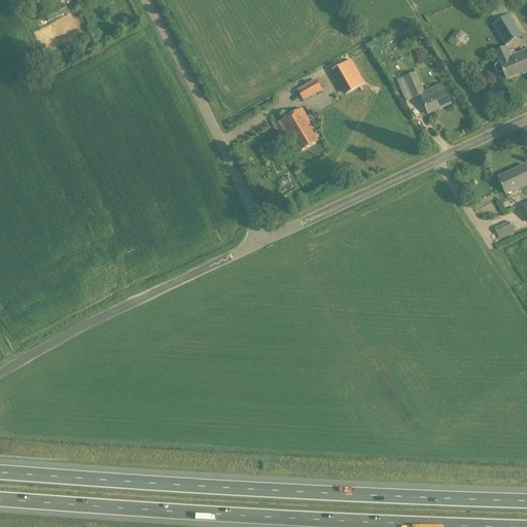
[(506,2),(488,13),(494,23),(492,25),(505,47),(522,36),(508,14),(513,12),(506,2)]
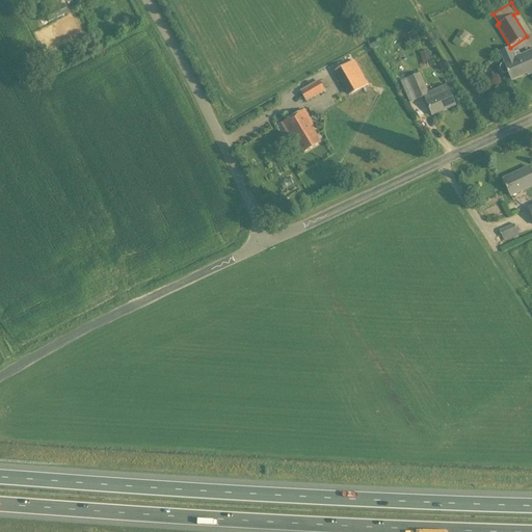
[(45,15),(49,23),(67,14),(62,5),(45,15)]
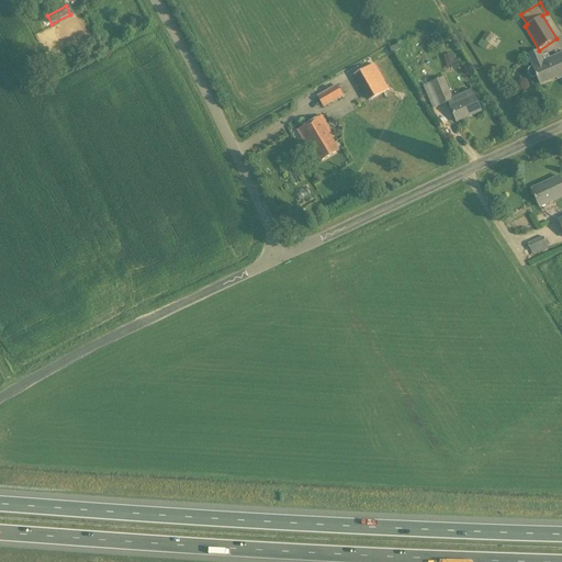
[(487,32),(482,40),(487,44),(493,36),(487,32)]
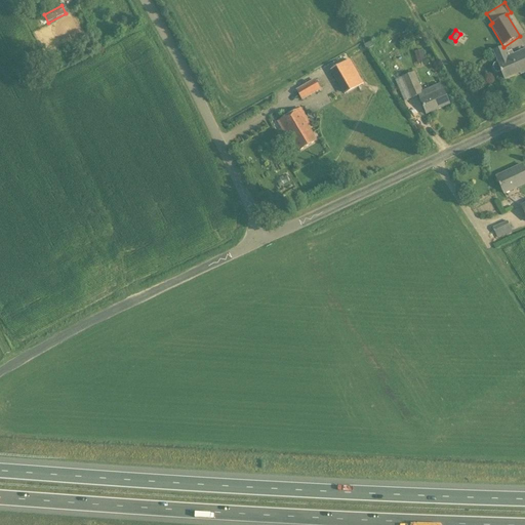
[(371,42),(364,46),(366,51),(373,47),(371,42)]
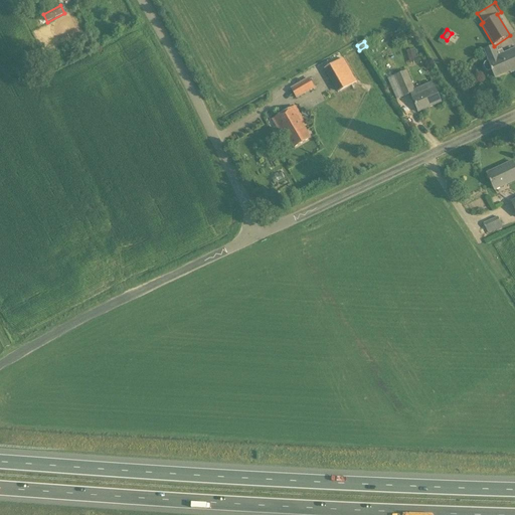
[(486,71),(488,71),(491,70),(495,77),(514,69),(514,71),(514,70),(514,49),(504,54),(502,50),(498,52),(495,46),(484,50),(488,61),(484,63),(484,66),(486,71)]
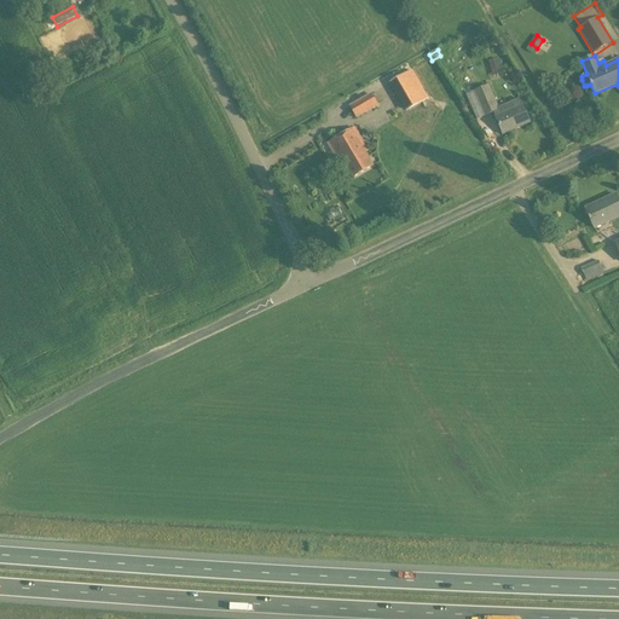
[(492,76),(502,74),(498,59),(489,62),(492,76)]
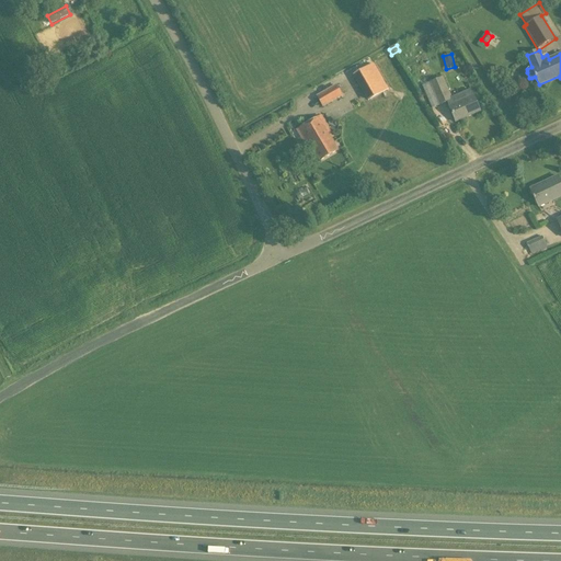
[(389,90),(373,64),(353,77),(368,102),(389,90)]
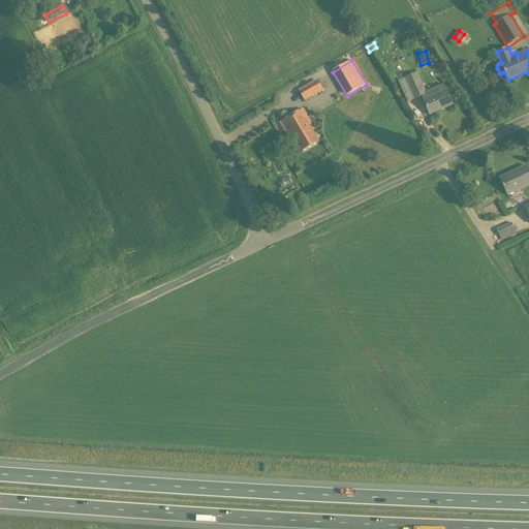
[(445,90),(443,85),(426,92),(417,73),(398,81),(407,102),(422,96),(430,115),(453,105),(446,89),(445,90)]
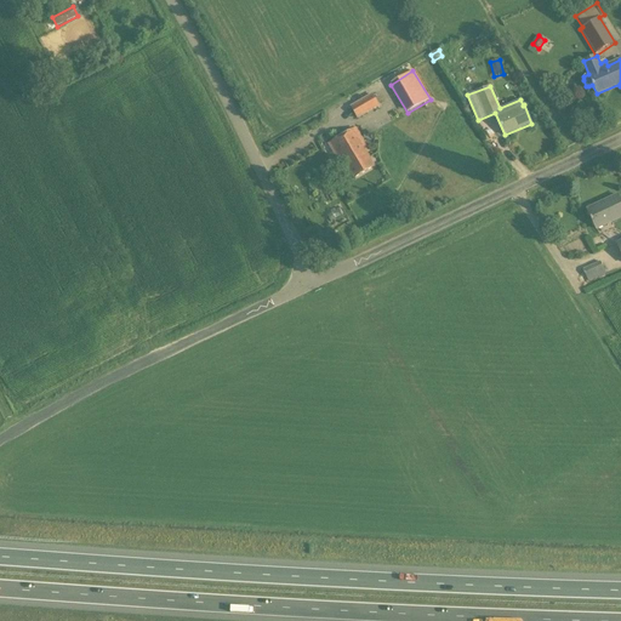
[(379,107),(372,93),(349,107),(358,119),(379,107)]
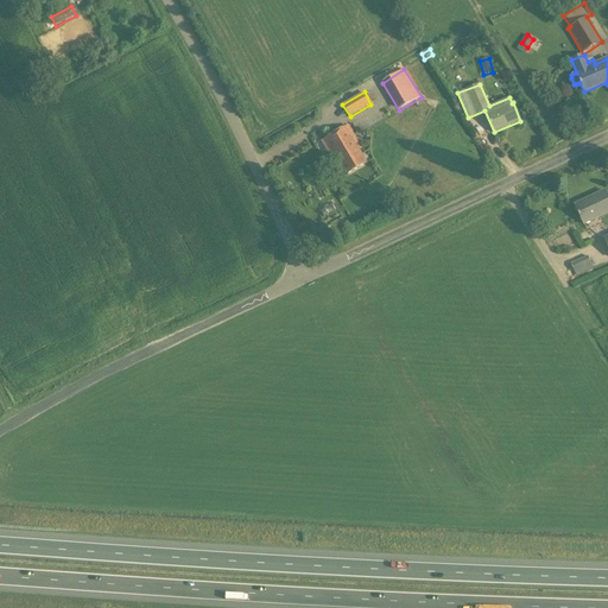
[(360,149),(348,127),(327,139),(322,141),(339,170),(341,169),(344,176),(366,164),(359,150),(360,149)]
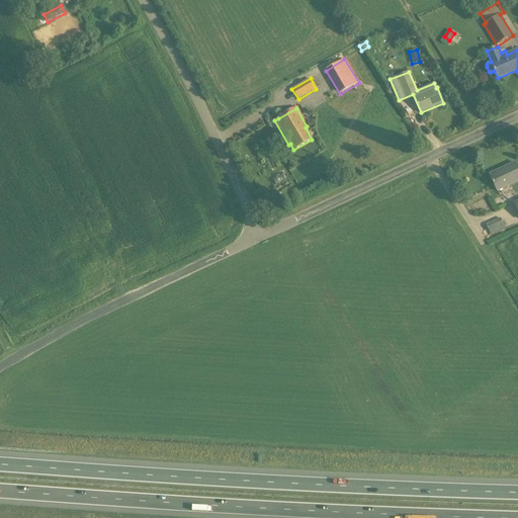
[(517,181),(517,168),(516,163),(490,176),(497,191),(500,190),(511,185),(517,181)]
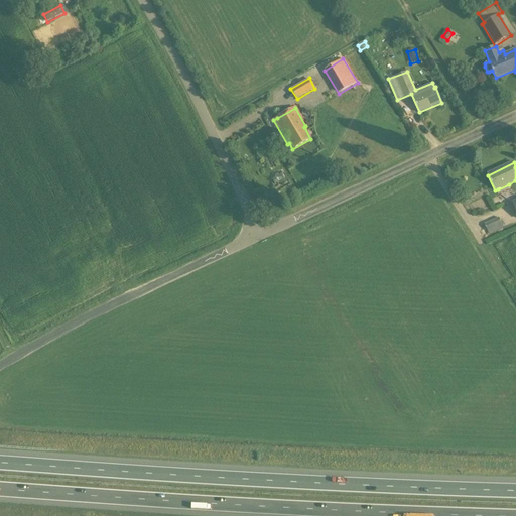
[(499,218),(484,225),(489,234),(503,228),(503,227),(499,218)]
